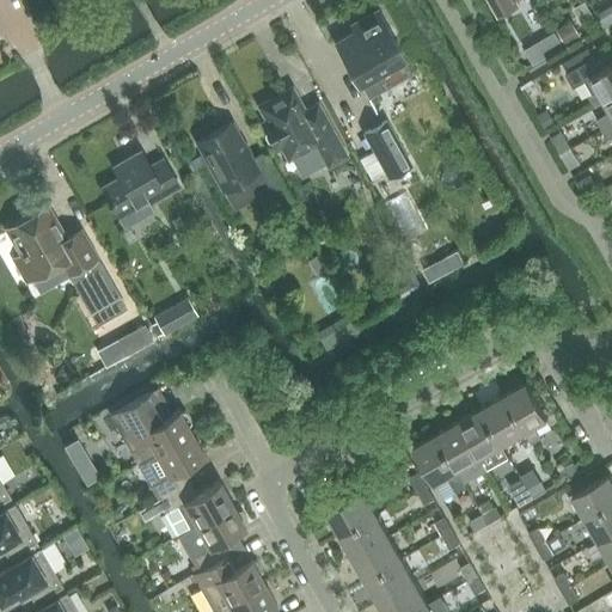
[(490,0),(500,16),(520,5),(516,0),(490,0)]
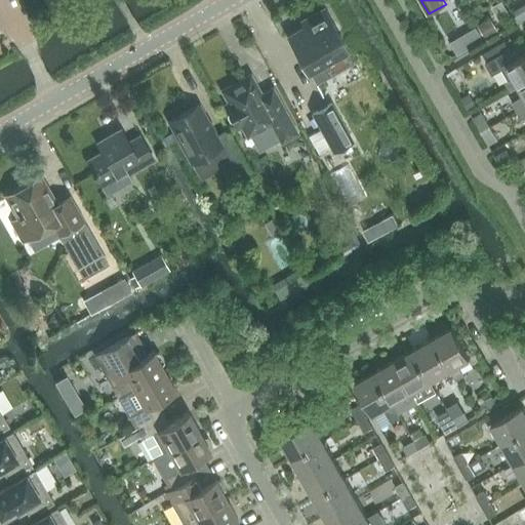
[(328,13),(317,19),(287,36),(300,58),(303,57),(309,69),(322,61),(330,75),(353,63),(338,37),(340,36),(328,13)]
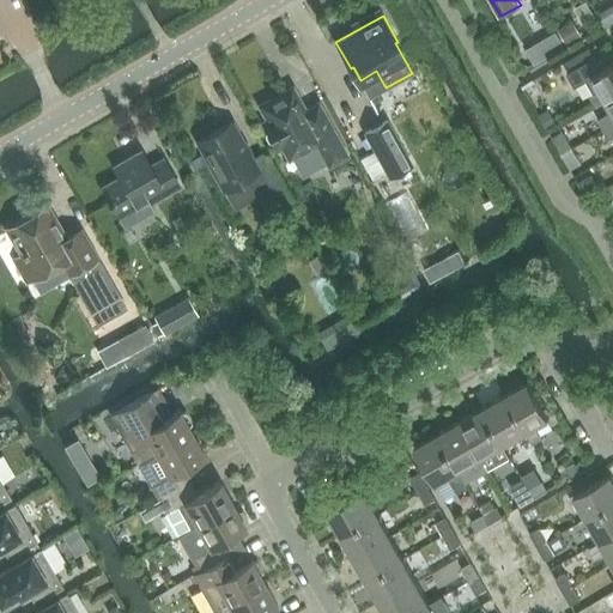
[(572,20),(559,29),(568,43),(582,36),(572,20)]
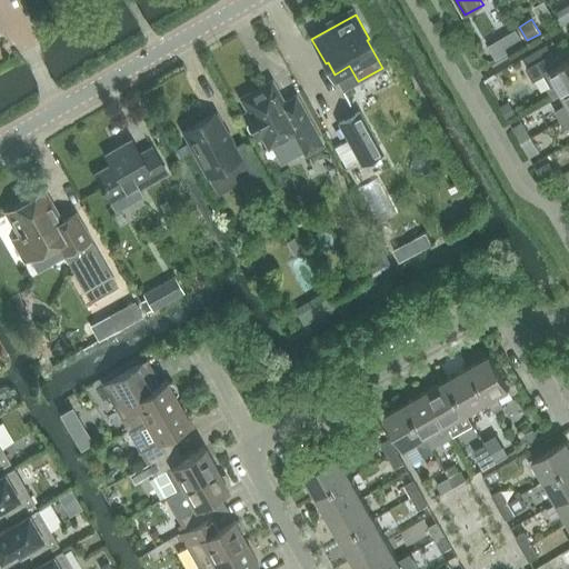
[(517,30),(501,39),(510,52),(525,45),(517,30)]
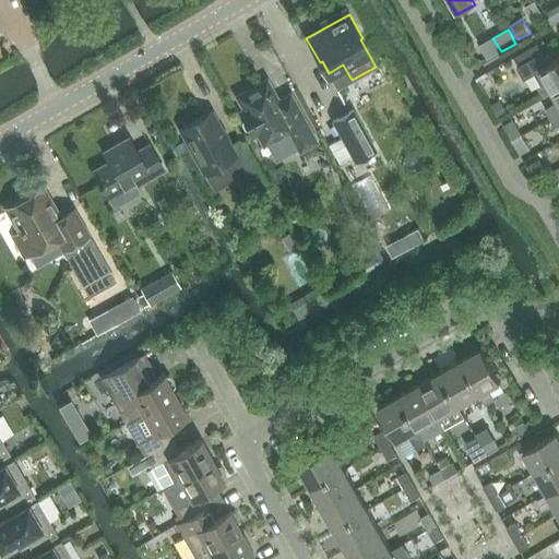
[(542,96),(552,91),(558,86),(558,58),(548,64),(542,52),(516,67),(524,80),(535,74),(540,85),(537,87),(542,96)]
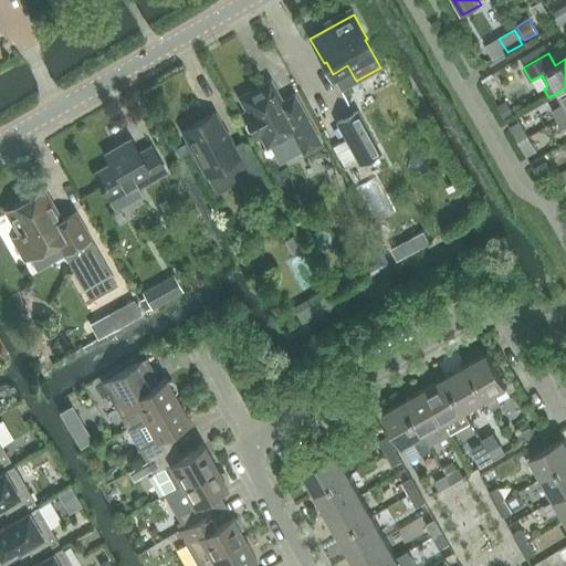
[(281,103),(269,83),(242,97),(250,112),(243,115),(245,119),(244,125),(248,129),(253,130),(255,135),(261,133),(268,144),(274,140),(278,142),(286,137),(289,133),(293,130),(304,152),(318,143),(293,96),(281,103)]
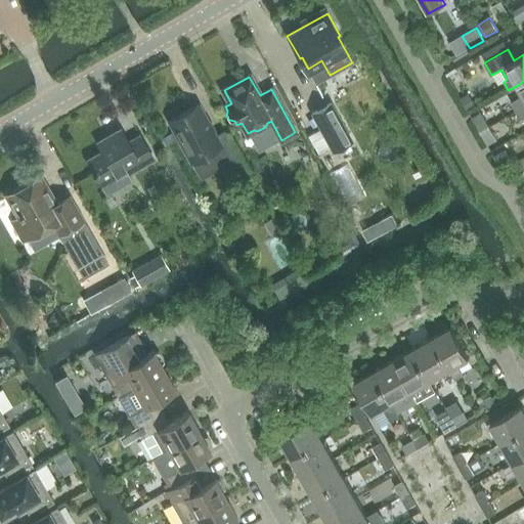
[(511,102),(516,112),(523,106),(523,81),(518,85),(523,95),(511,102)]
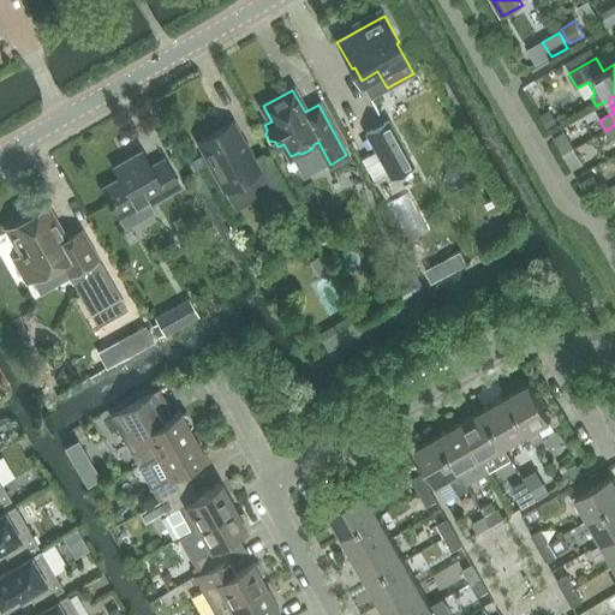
[(550,111),(541,117),(548,129),(557,123),(550,111)]
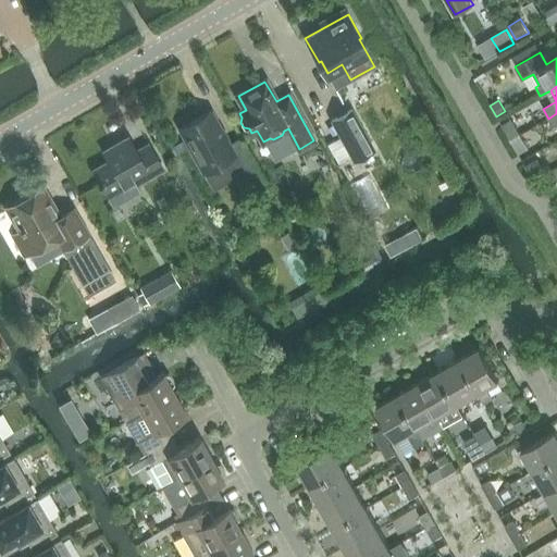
[(374,149),(351,109),(332,120),(355,160),(374,149)]
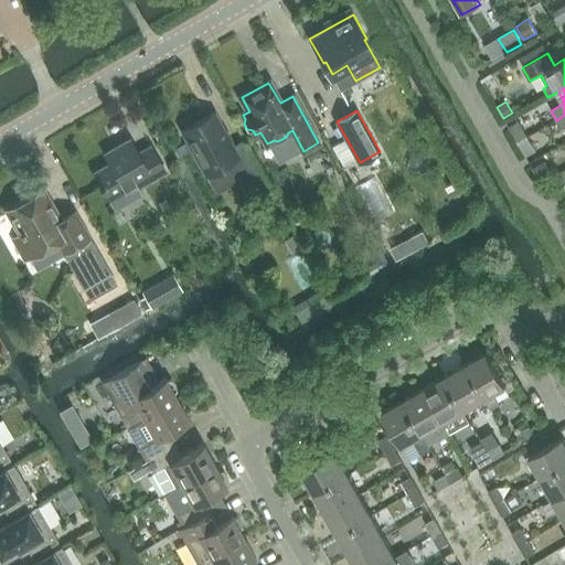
[(213,114),(184,129),(208,173),(227,162),(241,188),(263,174),(244,139),(231,147),(213,114)]
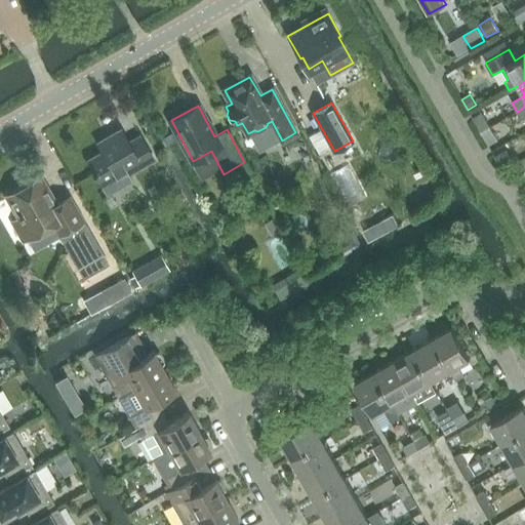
[(484,116),(475,121),(481,131),(490,126),(484,116)]
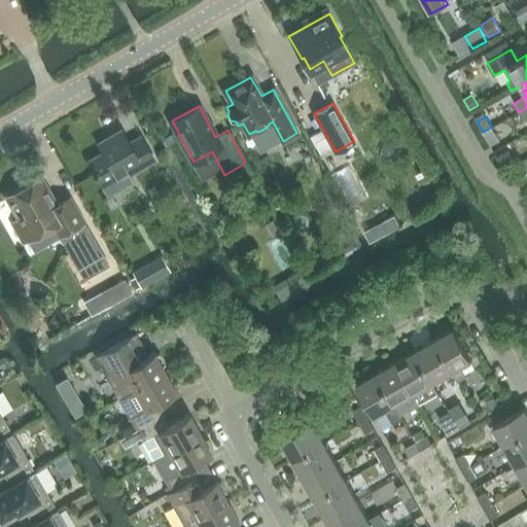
[(492,127),(483,132),(485,136),(489,143),(498,138),(492,127)]
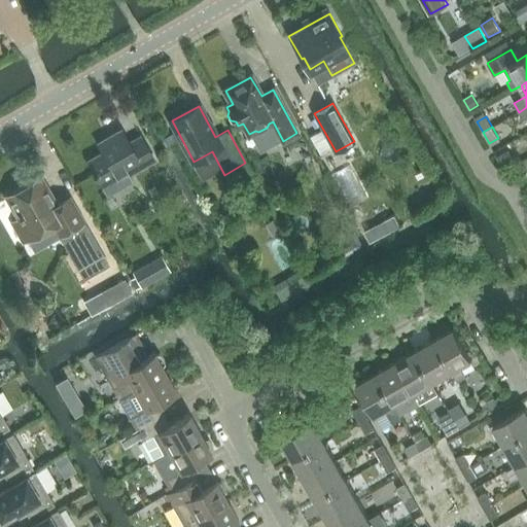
[(94,175),(96,174),(102,185),(140,164),(142,167),(154,160),(140,136),(129,142),(121,129),(98,143),(103,152),(88,161),(95,172),(92,173),(94,175)]
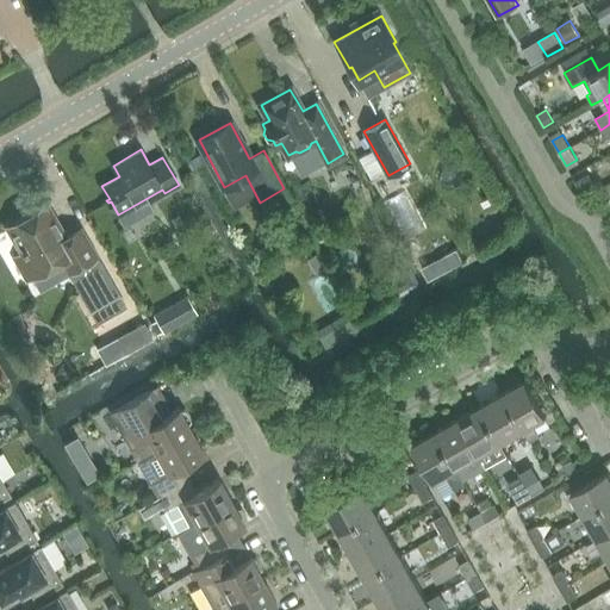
[(587,175),(574,182),(582,194),(595,186),(587,175)]
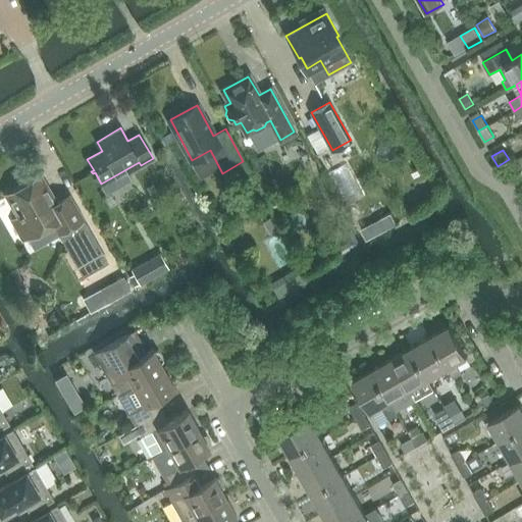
[(248,172),(241,176),(248,189),(254,185),(248,172)]
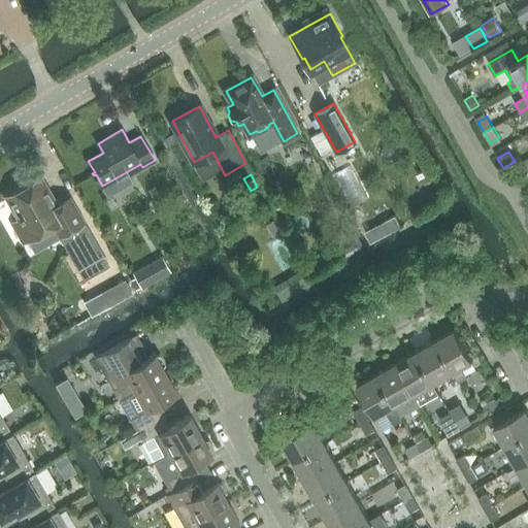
[(58,204),(41,175),(5,196),(19,220),(11,224),(23,243),(54,226),(60,236),(84,222),(70,197),(58,204)]
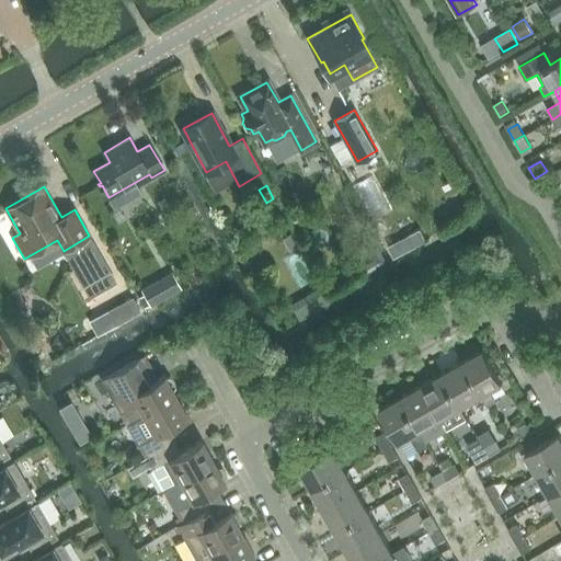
[(420,229),(408,236),(414,247),(425,241),(420,229)]
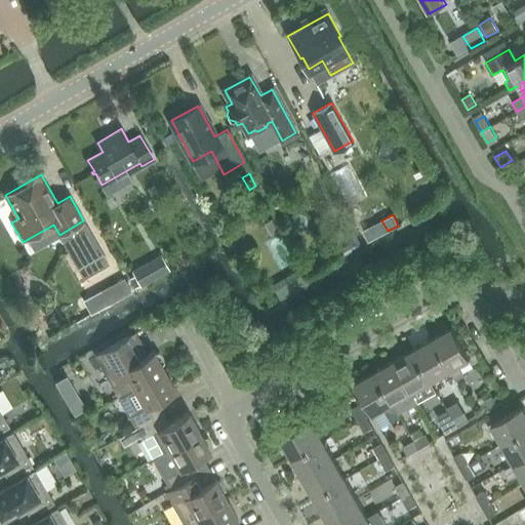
[(281,232),(274,218),(265,223),(273,237),(281,232)]
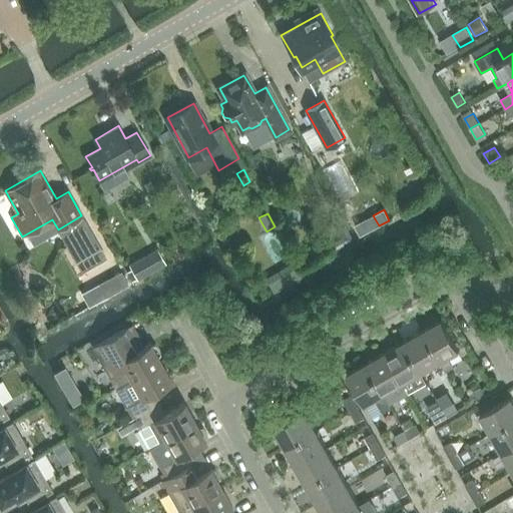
[(346,225),(325,236),(333,250),(353,240),(346,225)]
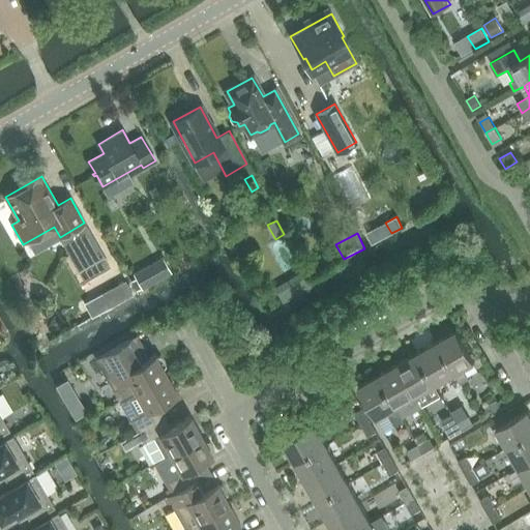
[(153,262),(133,273),(141,288),(170,272),(164,261),(155,266),(153,262)]
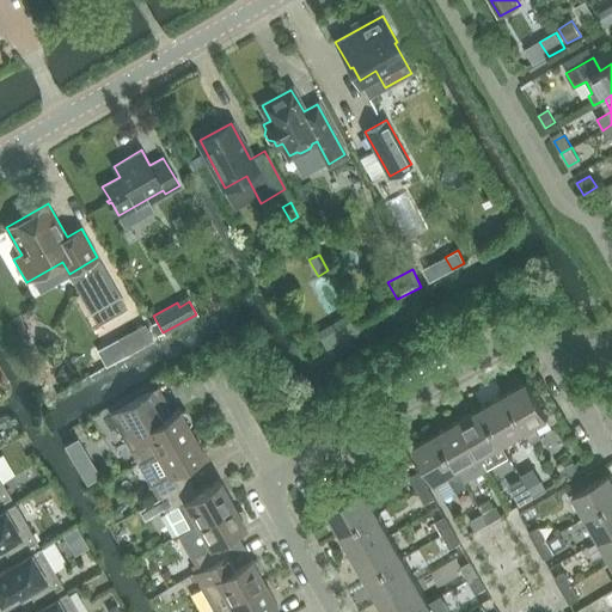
[(350,314),(336,323),(344,337),(359,329),(350,314)]
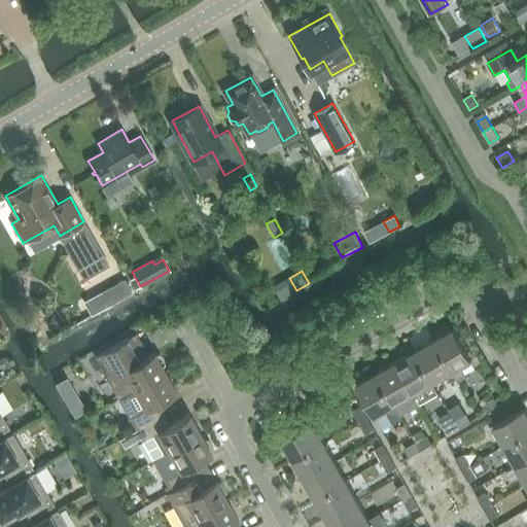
[(125,279),(102,291),(109,305),(132,292),(125,279)]
